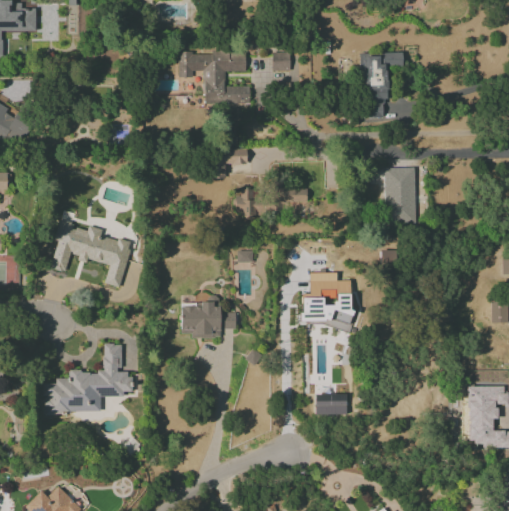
[(37,31),(38,8),(22,7),(22,2),(12,2),(11,0),(0,0),(0,56),(4,57),(5,30),(37,31)]
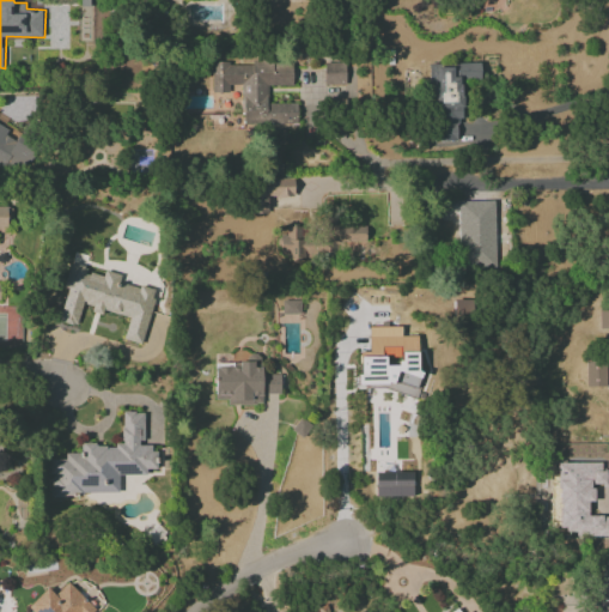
[(300,123),(300,102),(270,103),(270,85),(294,84),(294,56),(255,56),(255,62),(214,64),(215,92),(232,91),(232,84),(245,84),(245,123),(300,123)]
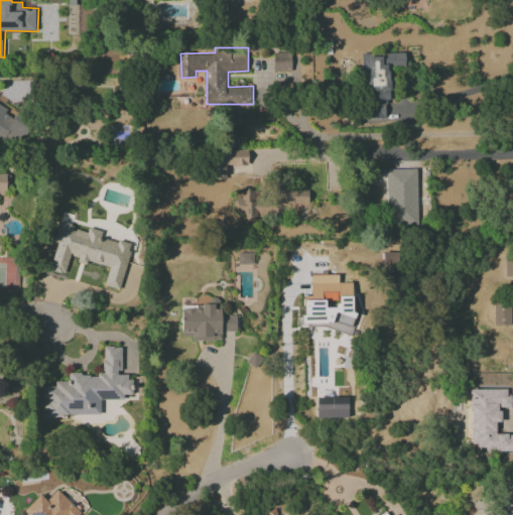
[(276,71),(293,70),(292,51),(275,52),(276,71)]
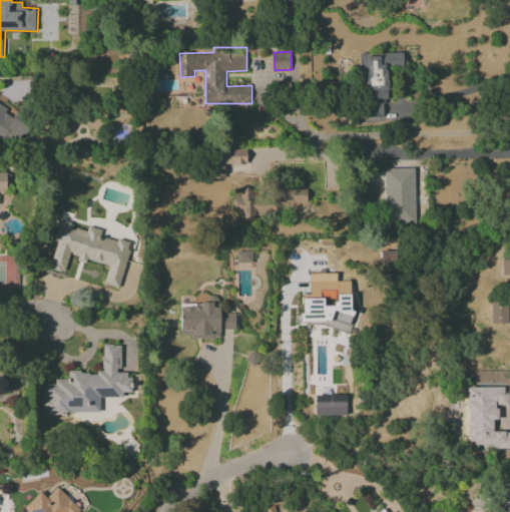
[(388,117),(389,67),(404,67),(405,54),(364,53),(363,117),(388,117)]
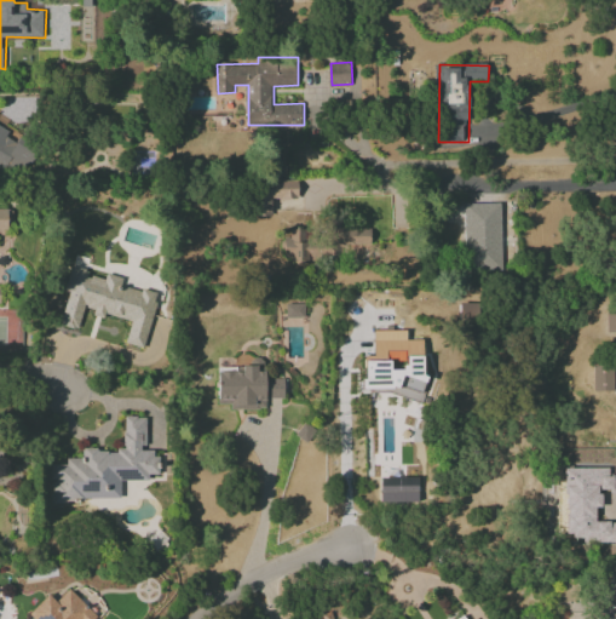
[(0,166),(21,177),(35,147),(10,133),(12,127),(0,120),(0,166)]
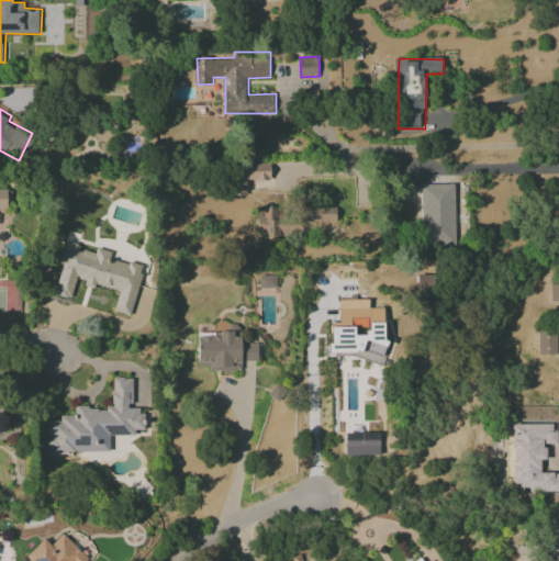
[(249,194),(248,179),(272,179),(272,163),(234,164),(234,195),(249,194)]
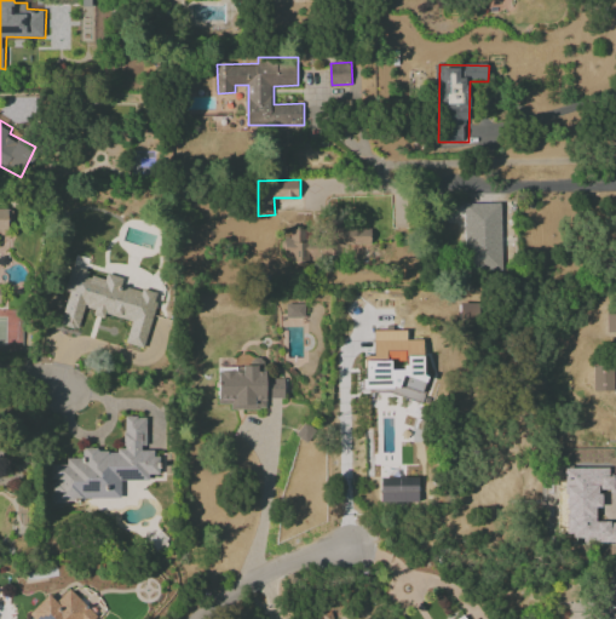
[(466,202),(467,271),(504,270),(502,202),(466,202)]
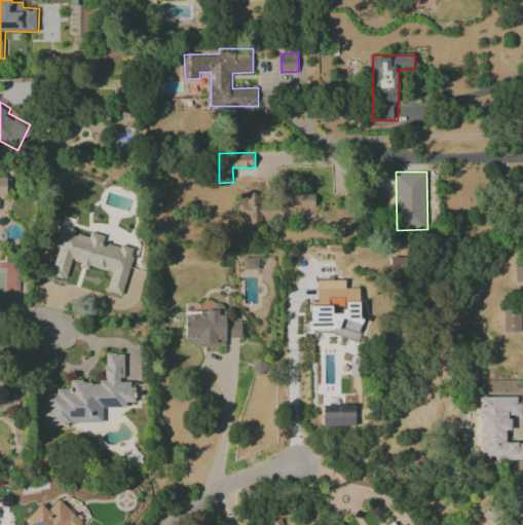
[(0,257),(1,257),(1,241),(0,241),(0,194),(11,195),(11,176),(0,176),(0,257)]
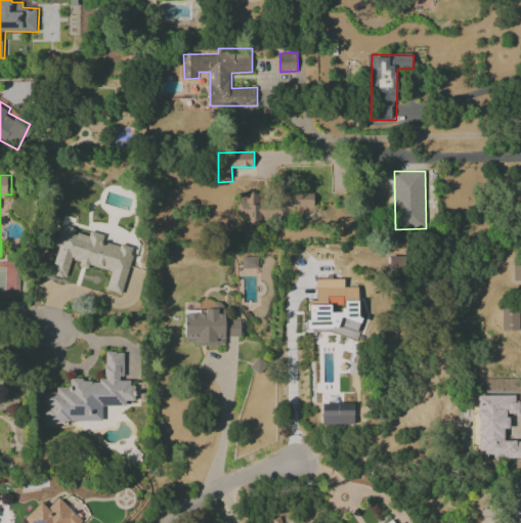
[(315,207),(315,191),(244,191),(244,219),(292,219),(292,207),(315,207)]
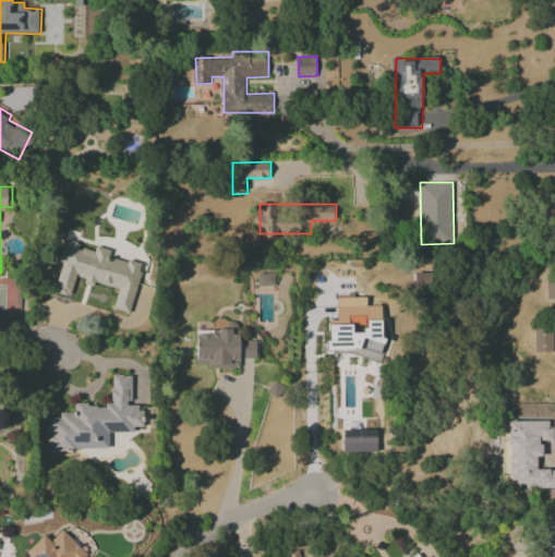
[(143,263),(111,256),(112,250),(97,245),(96,251),(80,247),(81,242),(65,239),(61,262),(63,262),(57,292),(73,295),(76,279),(96,282),(120,287),(116,309),(133,312),(143,263)]
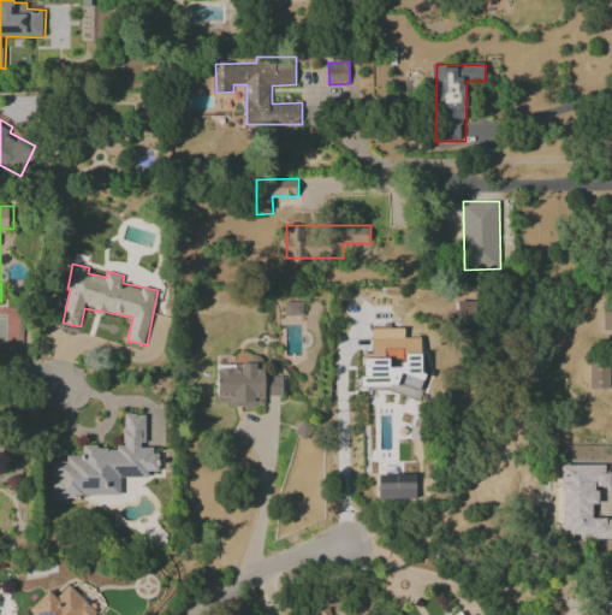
[(286,301),(286,315),(304,314),(304,301),(286,301)]
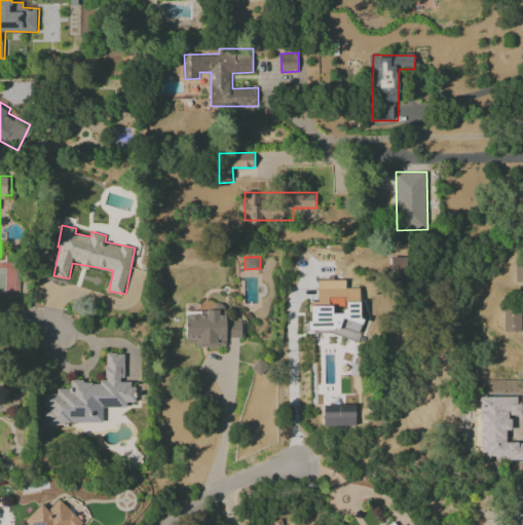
[(393,270),(408,270),(408,257),(393,257),(393,270)]
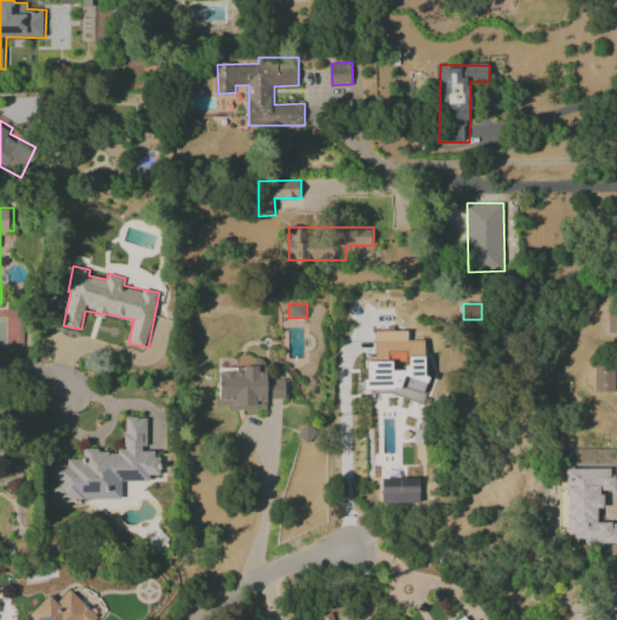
[(429,394),(429,371),(426,371),(426,340),(409,340),(409,330),(377,330),(376,356),(366,356),(366,393),(429,394)]
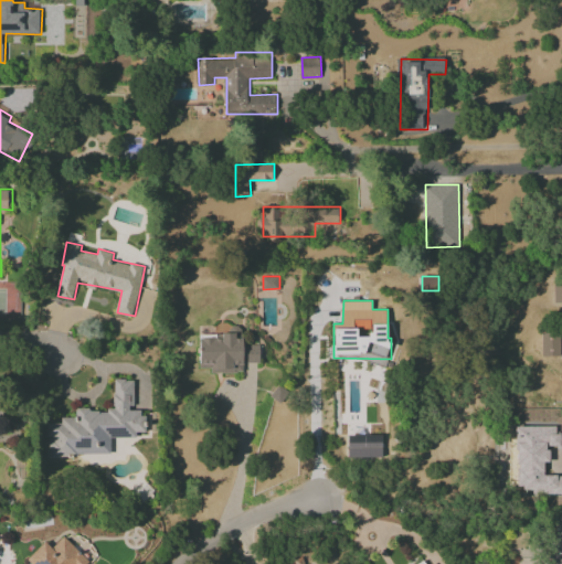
[(201,334),(201,368),(212,368),(212,372),(244,372),(244,362),(261,362),(261,344),(243,344),(243,326),(231,326),(231,334),(201,334)]
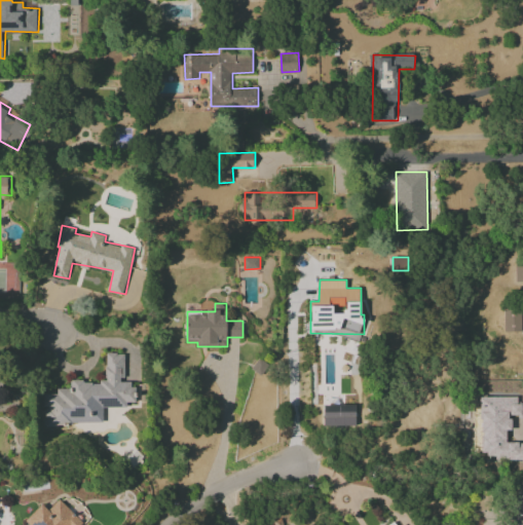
[(506,332),(522,331),(522,307),(506,308),(506,332)]
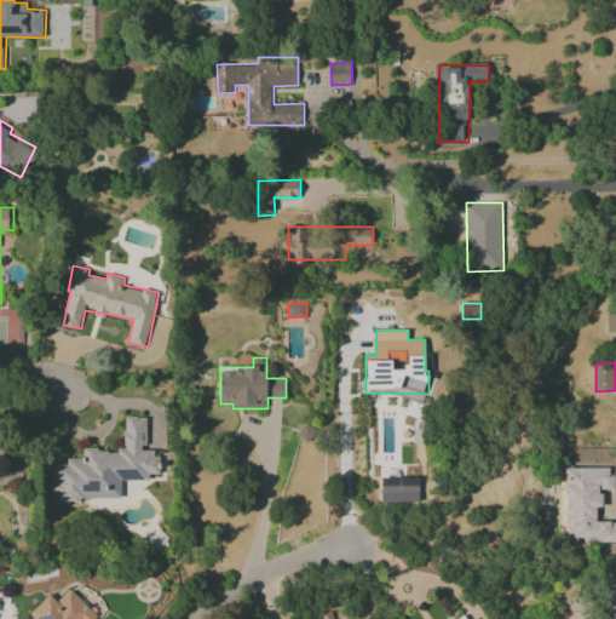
[(56,499),(122,500),(122,480),(150,480),(150,474),(160,474),(160,448),(148,448),(148,416),(126,416),(126,450),(85,448),(85,458),(68,457),(68,464),(53,464),(52,479),(56,479),(56,499)]
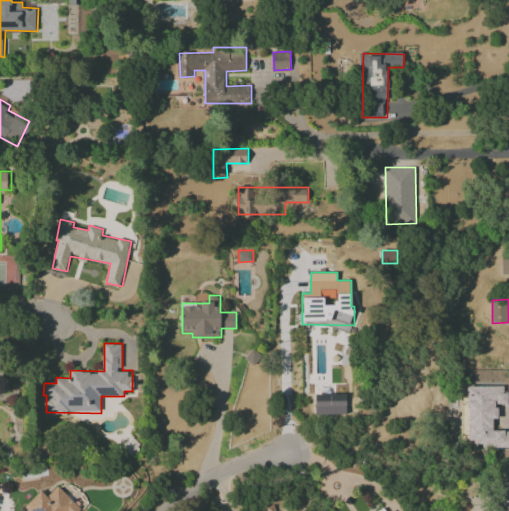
[(256,364),(262,353),(253,348),(246,359),(256,364)]
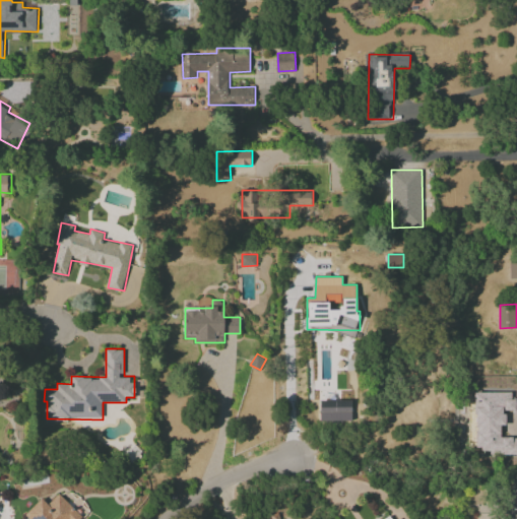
[(474,449),(492,449),(492,454),(516,454),(516,437),(502,437),(502,424),(506,424),(506,411),(516,411),(516,396),(513,396),(513,392),(475,391),(475,401),(470,401),(470,429),(474,429),(474,449)]
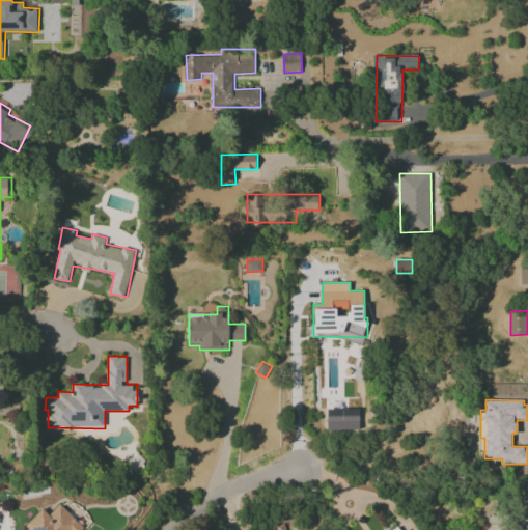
[(360,408),(328,408),(328,429),(360,429),(360,408)]
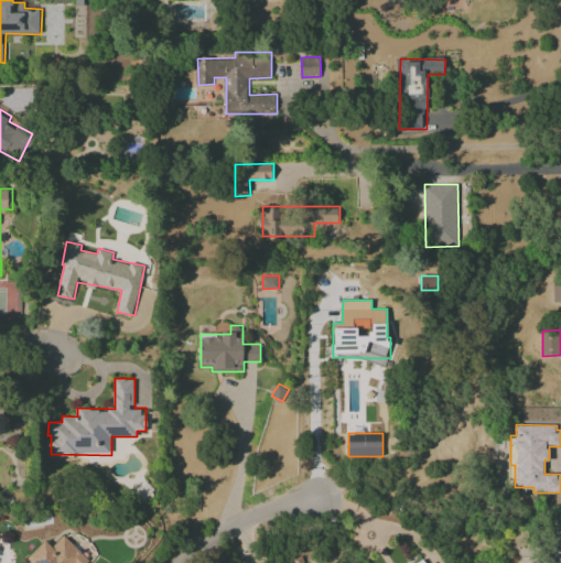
[(560,521),(556,521),(557,542),(551,542),(551,562),(560,562),(560,521)]
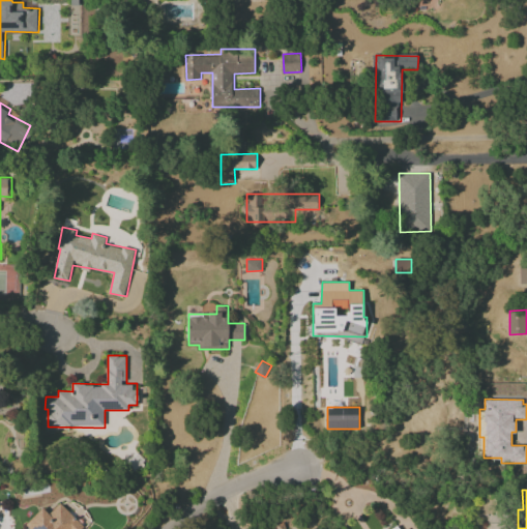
[(82,528),(85,527),(61,502),(50,513),(44,507),(26,524),(31,528),(82,528)]
